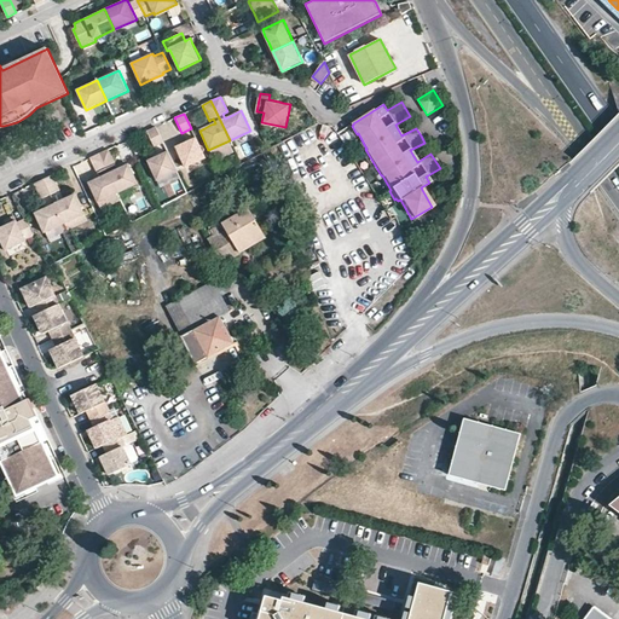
[(163,143),(156,127),(146,132),(154,146),(163,143)]
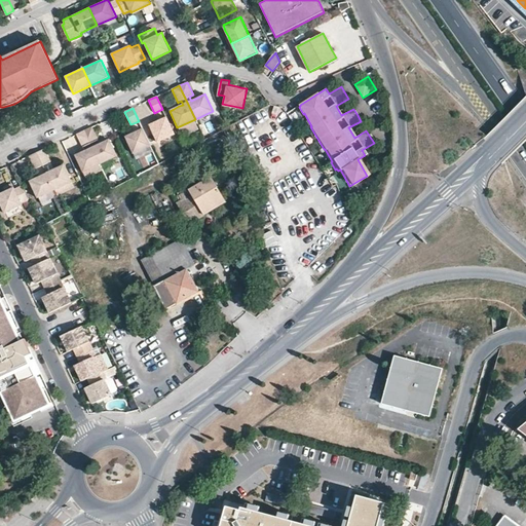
[(174,135),(166,117),(153,123),(149,125),(157,143),(174,135)]
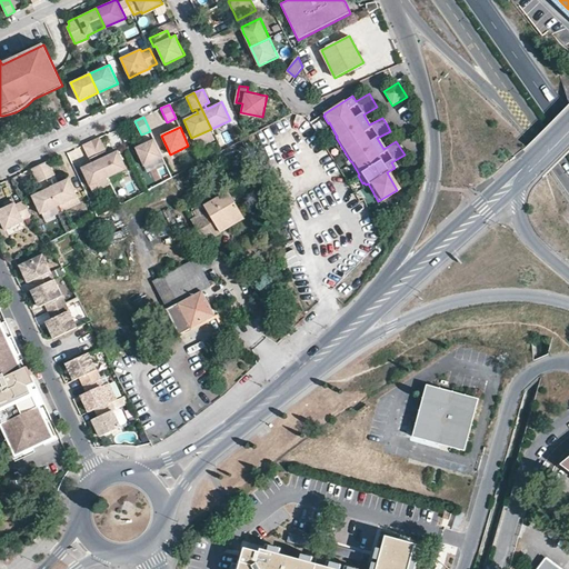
[(211,129),(191,138),(197,149),(216,140),(211,129)]
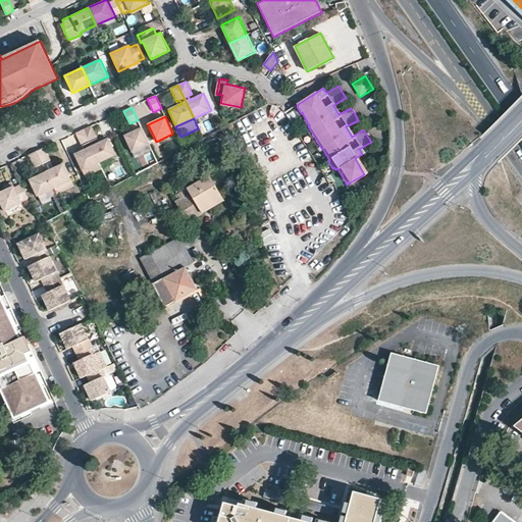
[(94,142),(97,140),(91,126),(83,129),(99,164),(116,156),(108,139),(104,141),(99,144),(96,145),(94,142)]
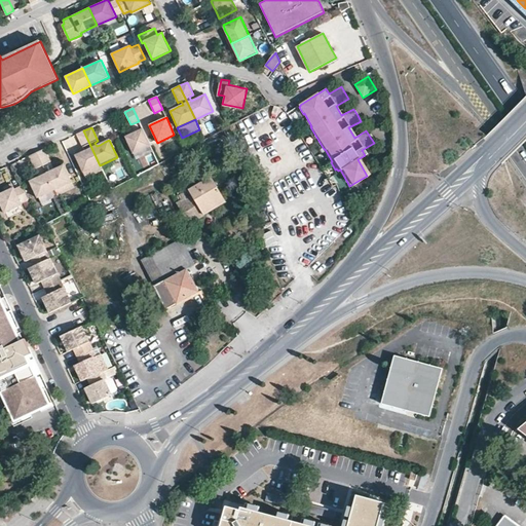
[(150,146),(142,128),(129,135),(125,137),(133,154),(150,146)]
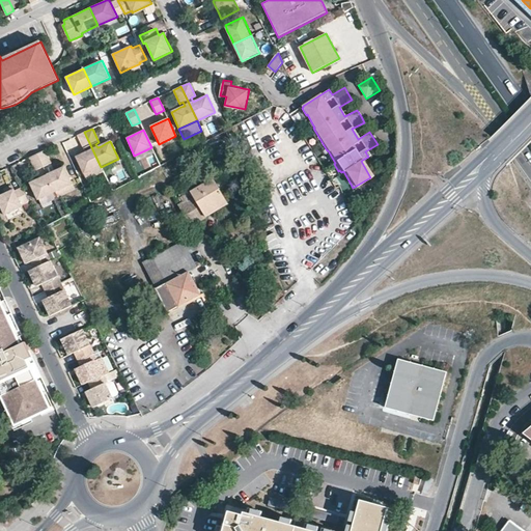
[(101,167),(84,132),(76,136),(83,150),(86,148),(87,152),(84,154),(80,156),(76,158),(84,175),(101,167)]
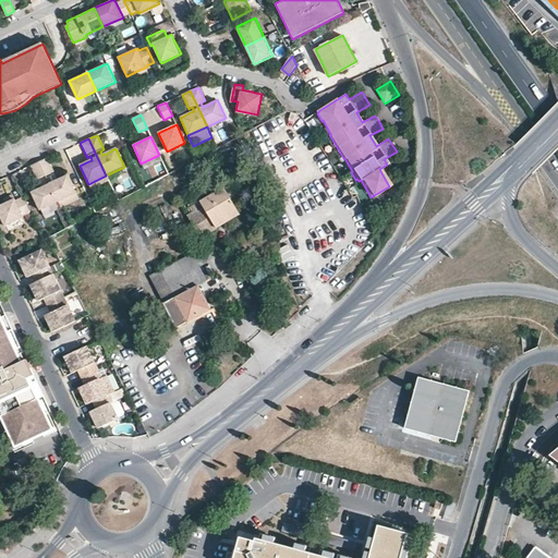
[(53,172),(47,158),(38,161),(45,176),(53,172)]
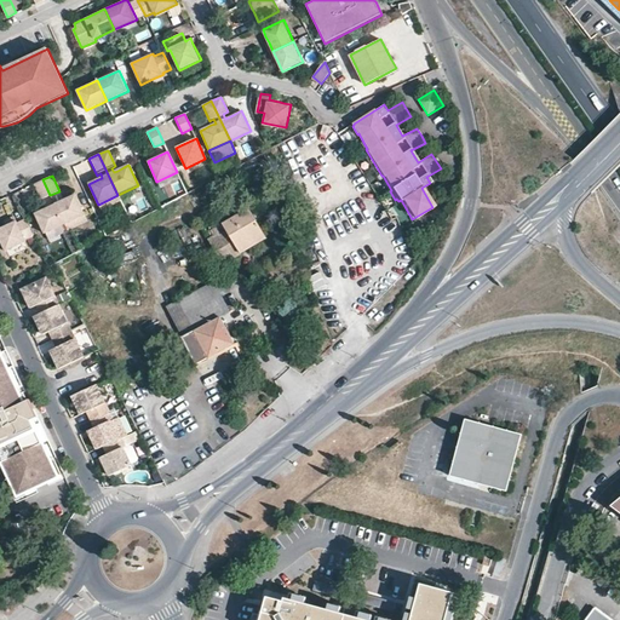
[(50,195),(42,179),(34,184),(41,200),(50,195)]
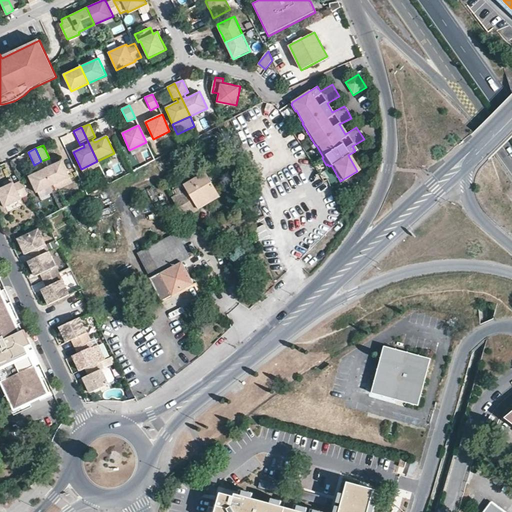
[(69,177),(62,161),(57,163),(45,169),(52,185),(69,177)]
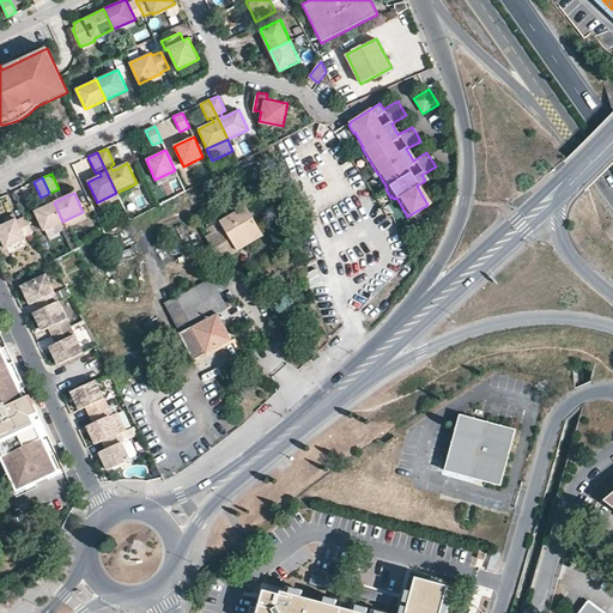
[(62,222),(54,202),(38,208),(34,211),(43,231),(62,222)]
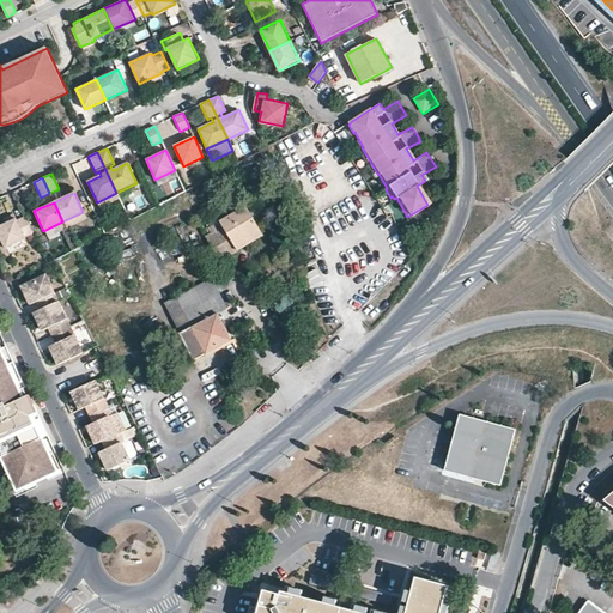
[(211,234),(205,237),(219,261),(237,252),(235,247),(260,231),(246,207),(208,229),(211,234)]
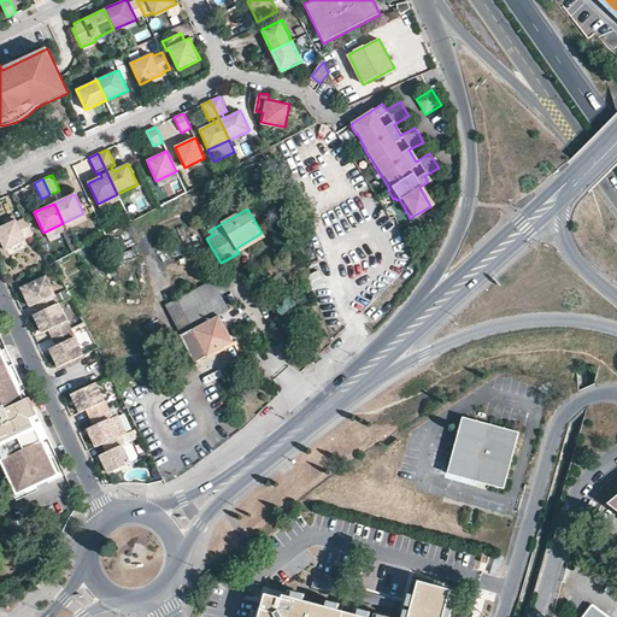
[(33,236),(25,219),(21,222),(17,223),(16,221),(6,225),(0,228),(0,240),(5,251),(6,251),(25,242),(24,240),(33,236)]
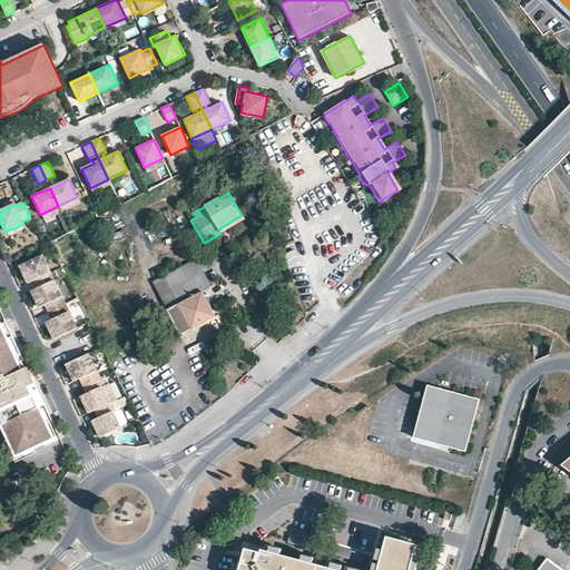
[(284,255),(290,267),(301,263),(295,251),(284,255)]
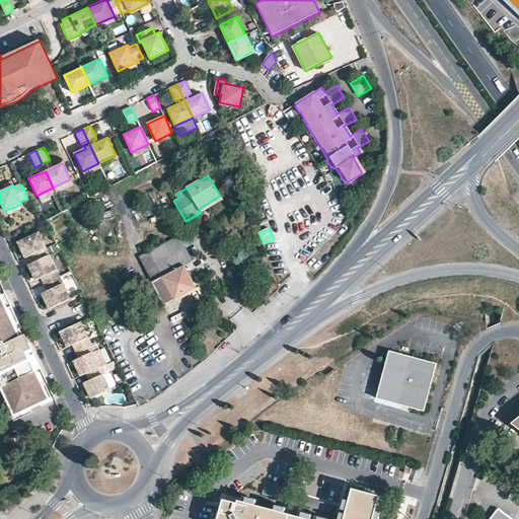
[(49,255),(39,233),(18,243),(24,254),(25,253),(27,257),(30,256),(33,263),(49,255)]
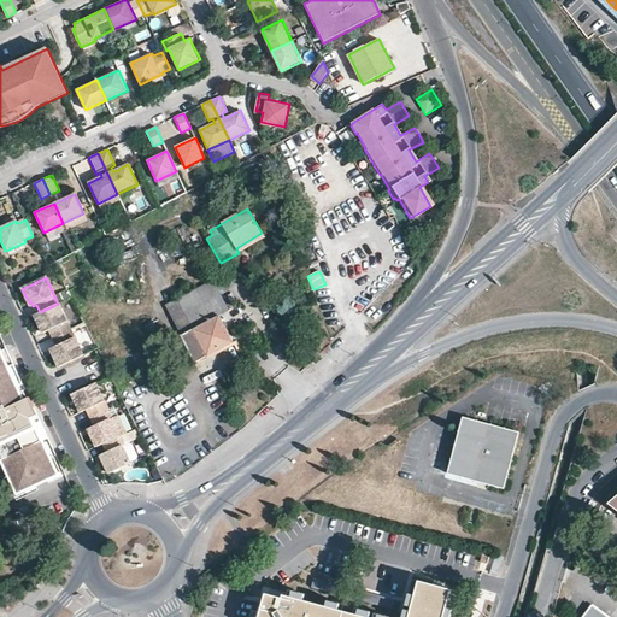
[(221,294),(213,281),(197,289),(204,303),(221,294)]
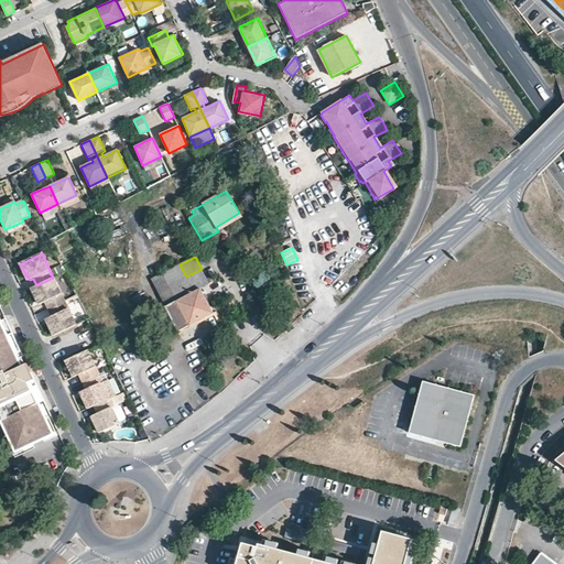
[(213,314),(201,290),(210,284),(202,269),(186,277),(180,264),(151,280),(179,332),(213,314)]
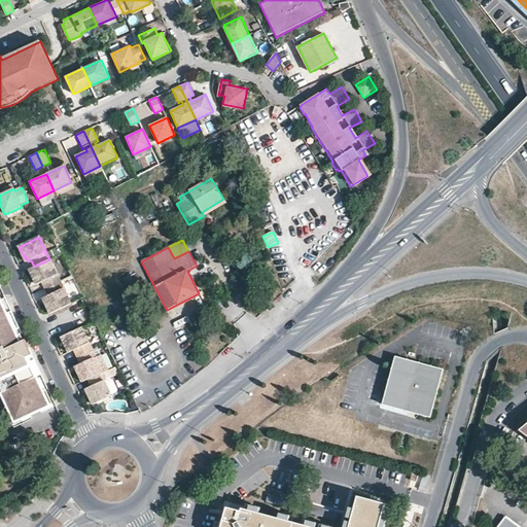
[(61,281),(49,259),(34,267),(29,269),(34,280),(36,279),(38,283),(41,281),(45,288),(61,281)]
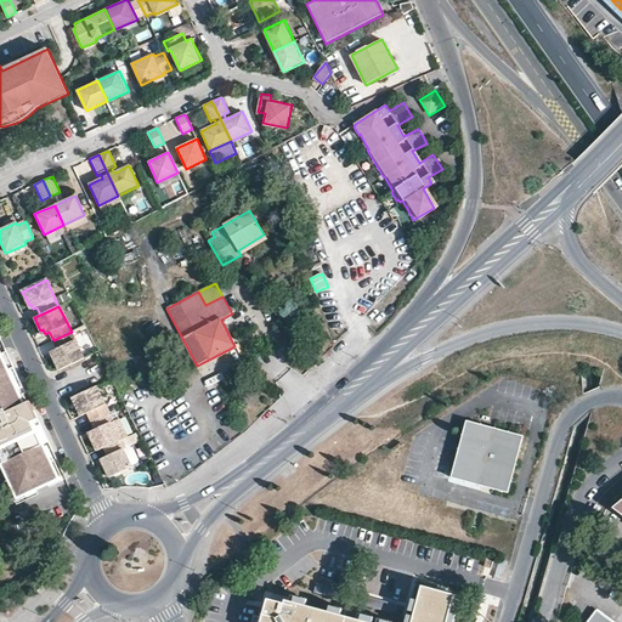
[(84,358),(72,332),(54,340),(57,349),(52,350),(55,355),(52,356),(60,369),(84,358)]
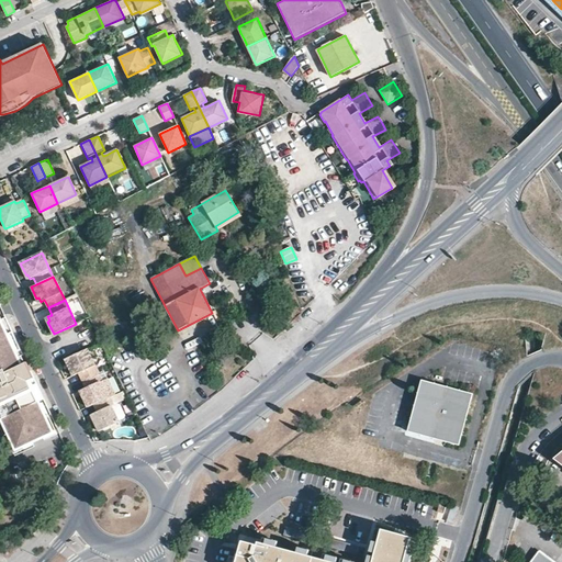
[(23,356),(6,318),(0,321),(0,411),(18,448),(58,429),(31,371),(24,373),(18,358),(21,356),(23,356)]
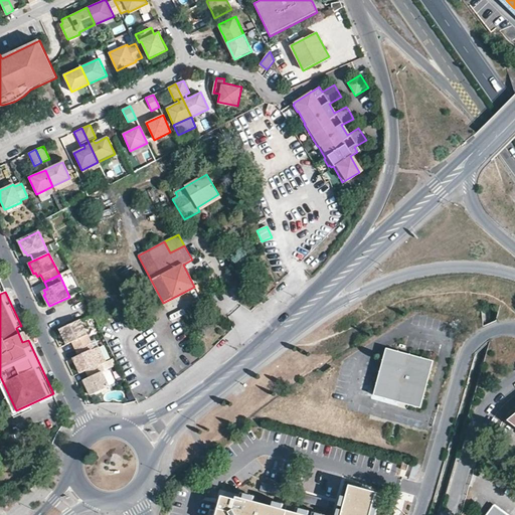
[(91,342),(79,320),(59,329),(65,340),(67,340),(69,343),(72,342),(75,349),(91,342)]
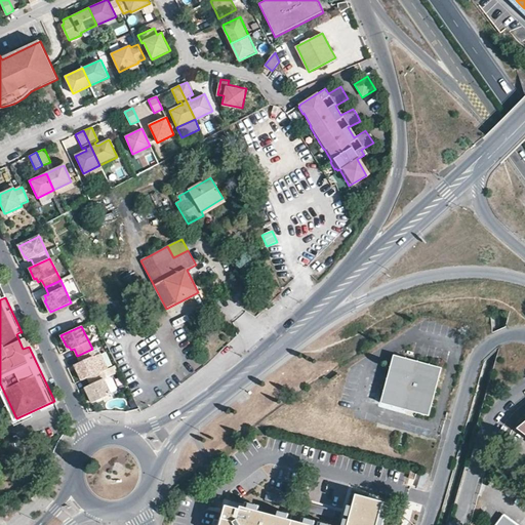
[(29,347),(25,338),(23,339),(21,336),(19,332),(16,334),(23,349),(29,347)]
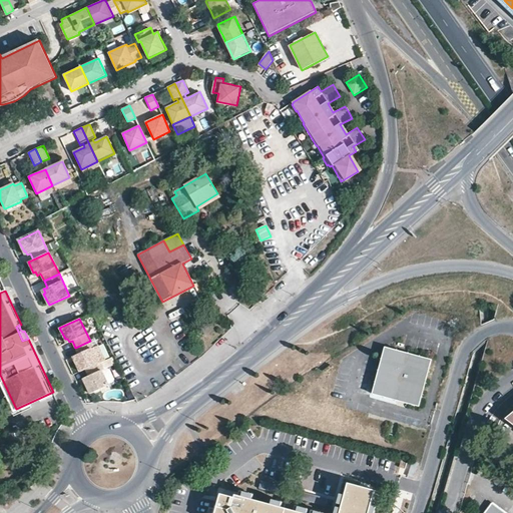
[(90,341),(75,348),(78,354),(75,356),(77,360),(75,360),(80,372),(85,369),(98,363),(91,349),(93,348),(90,341)]
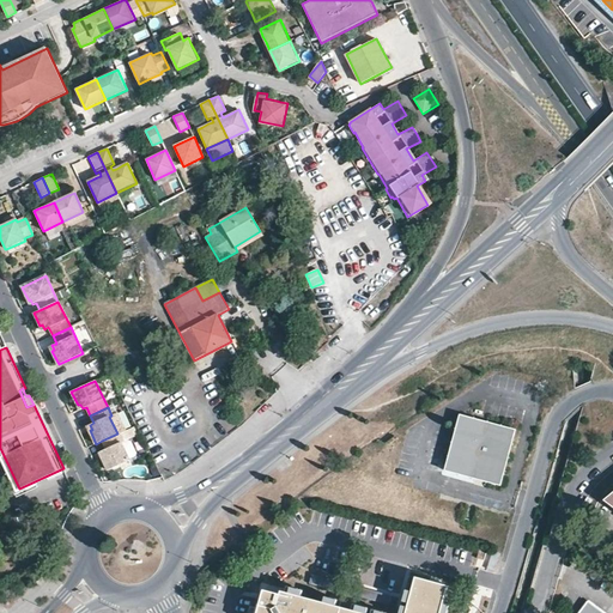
[(516,430),(460,416),(445,471),(501,486),(516,430)]
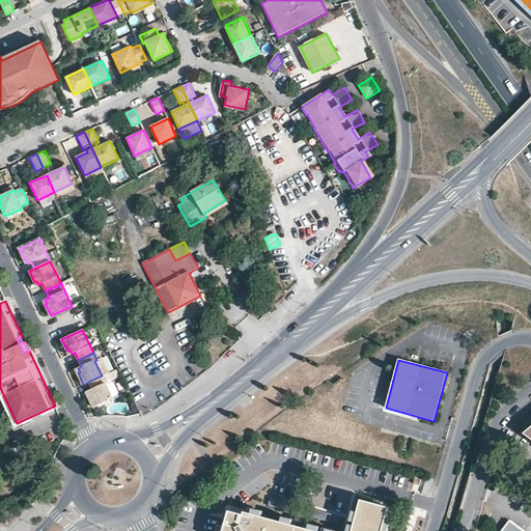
[(113,398),(106,383),(108,383),(104,374),(102,375),(88,382),(92,389),(88,391),(90,394),(88,395),(94,408),(113,398)]
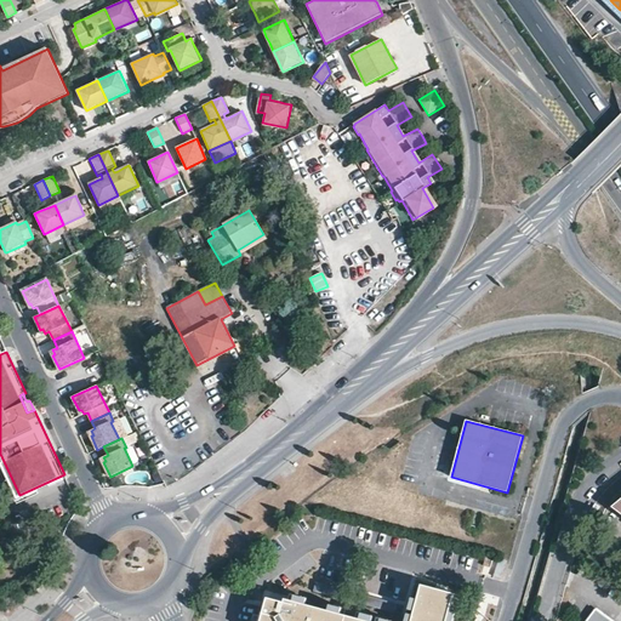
[(20,495),(0,454),(0,469),(12,497),(20,495)]
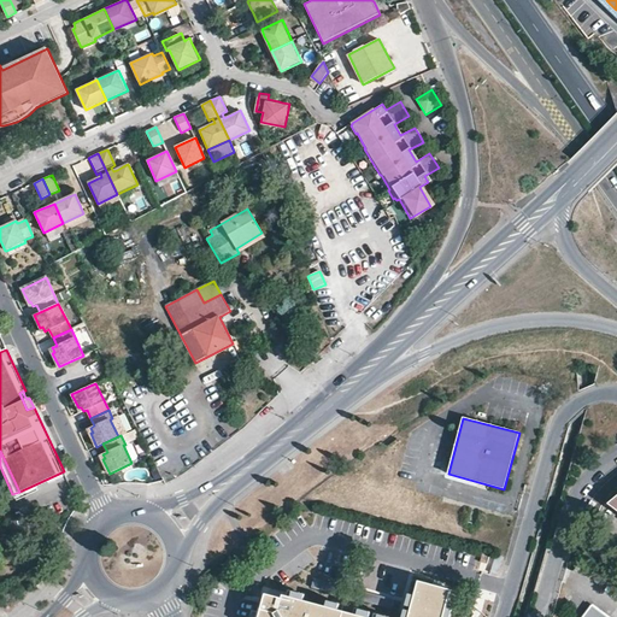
[(505,557),(497,554),(491,573),(499,575),(505,557)]
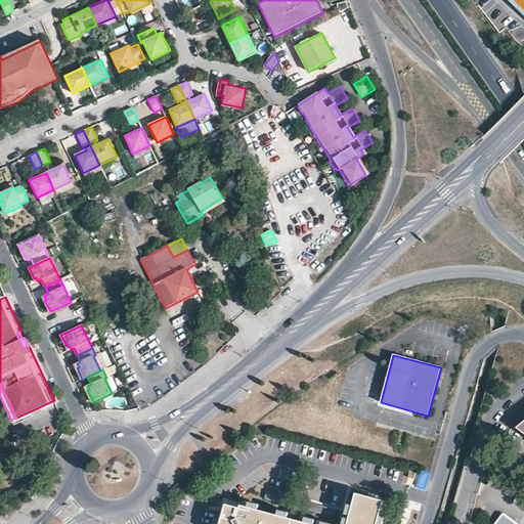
[(377,523),(379,517),(383,501),(356,494),(352,507),(350,516),(349,520),(347,523),(307,523),(305,523),(293,520),(278,517),(259,512),(245,508),(243,507),(242,510),(227,506),(224,519),(222,518),(221,522),(220,523),(377,523)]
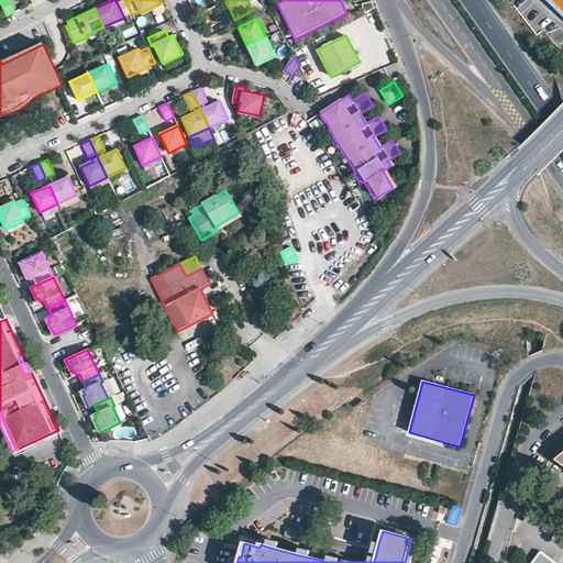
[(265,540),(263,545),(278,550),(280,544),(265,540)]
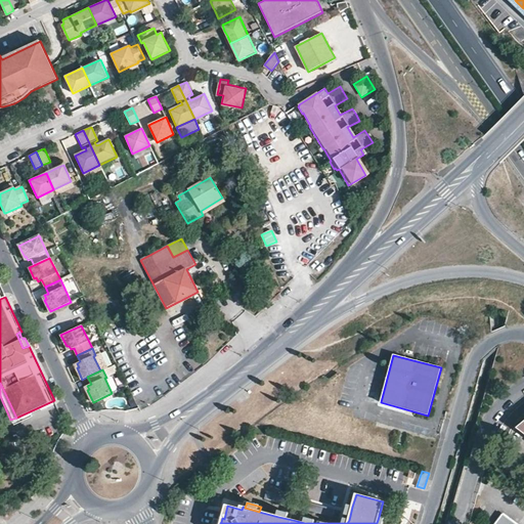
[(279,512),(278,517),(293,520),(294,515),(279,512)]
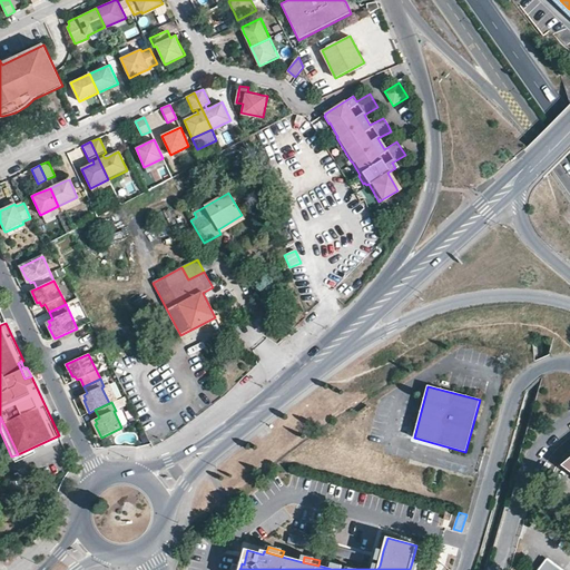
[(561,569),(547,559),(539,569),(561,569)]
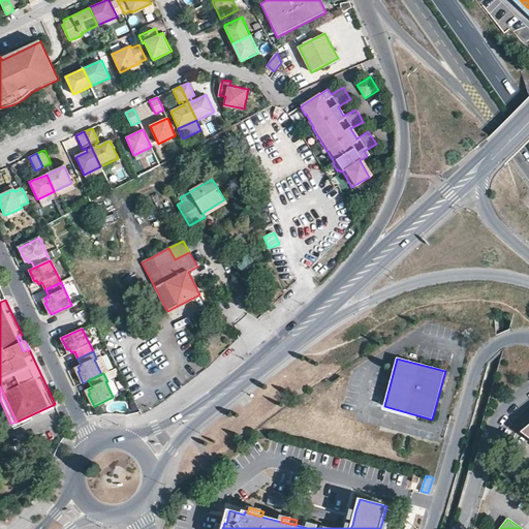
All buildings are outlined.
